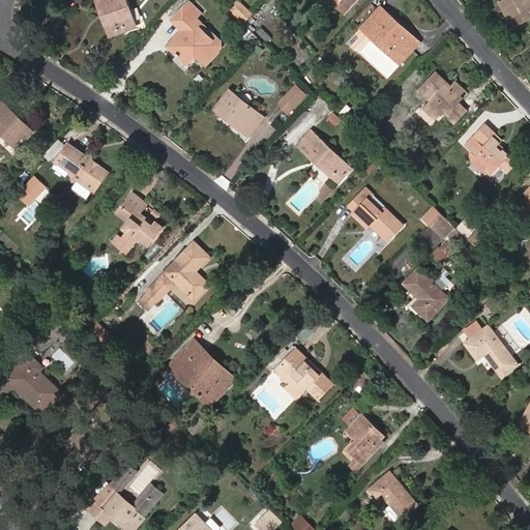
[(96,0),(111,37),(138,27),(127,0),(96,0)]
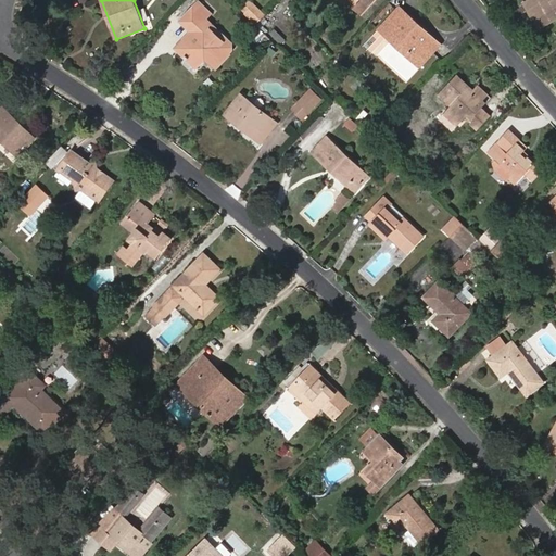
[(251,0),(248,0),(242,7),(247,11),(254,3),(251,0)]
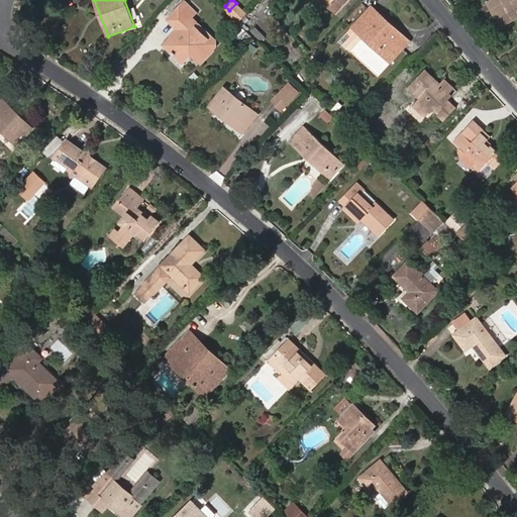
[(334,0),(329,6),(335,12),(346,0),(334,0)]
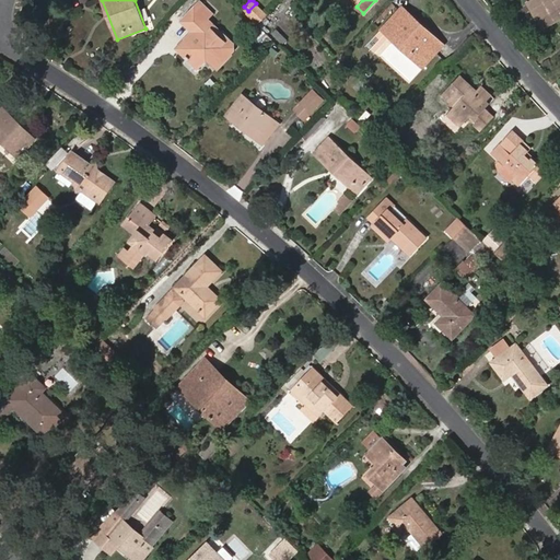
[(559,16),(559,0),(534,0),(529,2),(545,27),(559,16)]
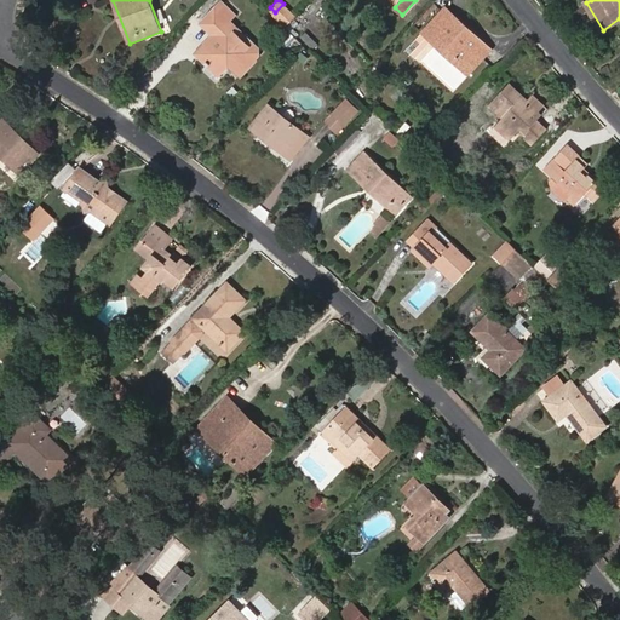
[(285,22),(293,13),(283,4),(275,12),(285,22)]
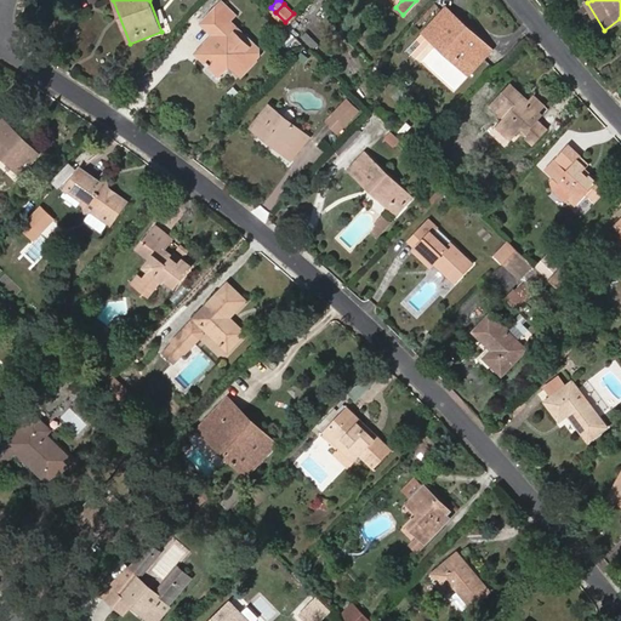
[(244,41),(227,26),(229,22),(224,17),(229,12),(222,5),(203,26),(214,35),(220,40),(215,45),(212,43),(199,57),(216,73),(221,74),(229,64),(241,75),(249,68),(251,69),(257,62),(256,61),(260,57),(258,49),(246,36),(244,41)]
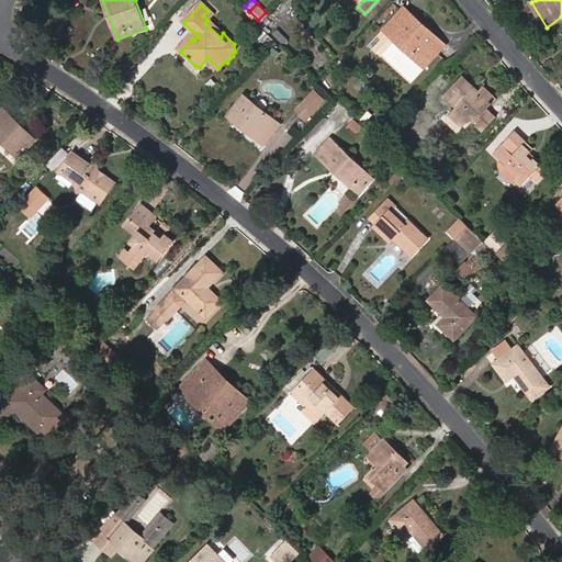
[(424,56),(439,37),(405,7),(384,29),(390,33),(392,35),(396,31),(424,56)]
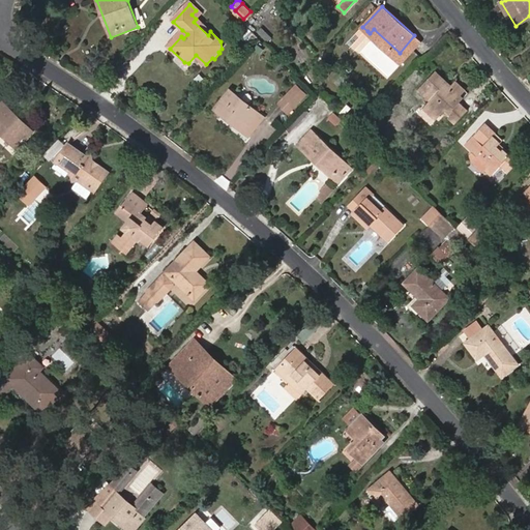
[(200,15),(196,10),(192,15),(196,19),(200,15)]
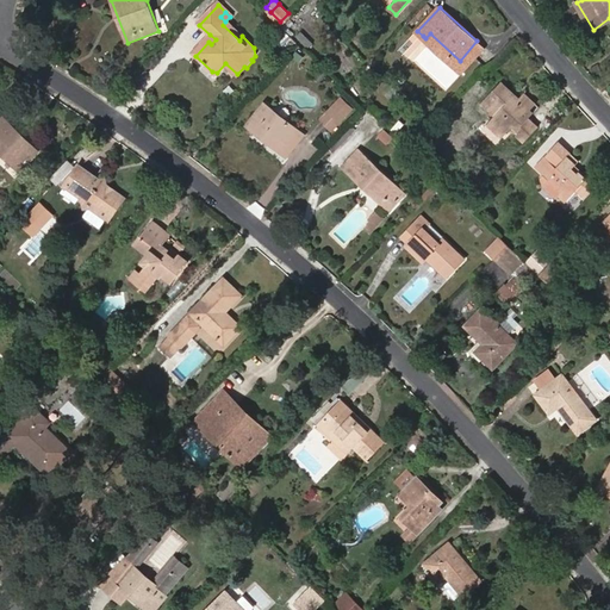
[(225,22),(223,25),(240,41),(242,36),(225,22)]
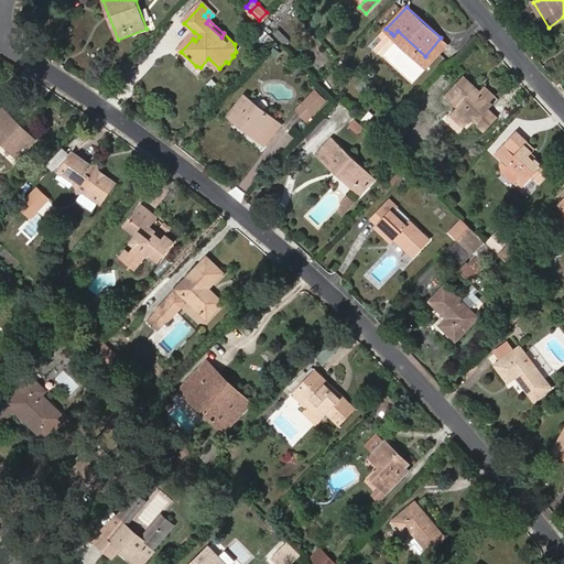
[(391,33),(386,29),(380,34),(386,40),(391,33)]
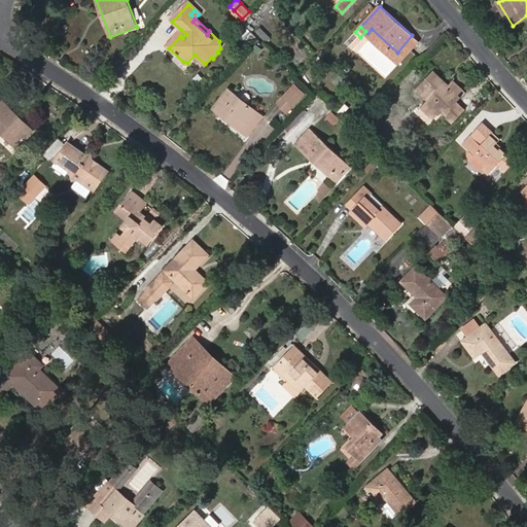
[(264,39),(267,36),(259,29),(255,32),(264,39)]
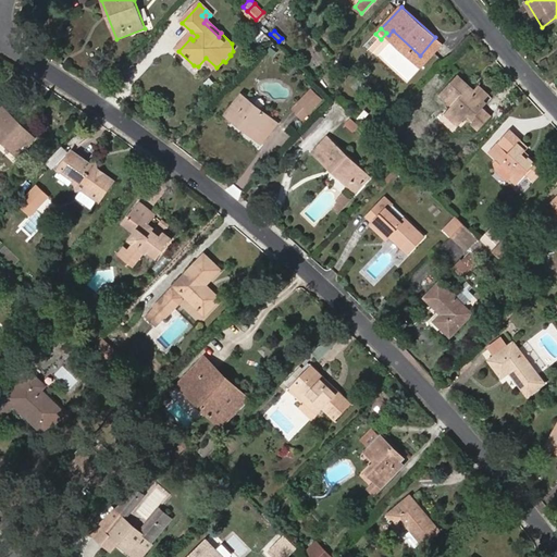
[(422,65),(443,44),(435,37),(420,56),(393,31),(388,35),(422,65)]
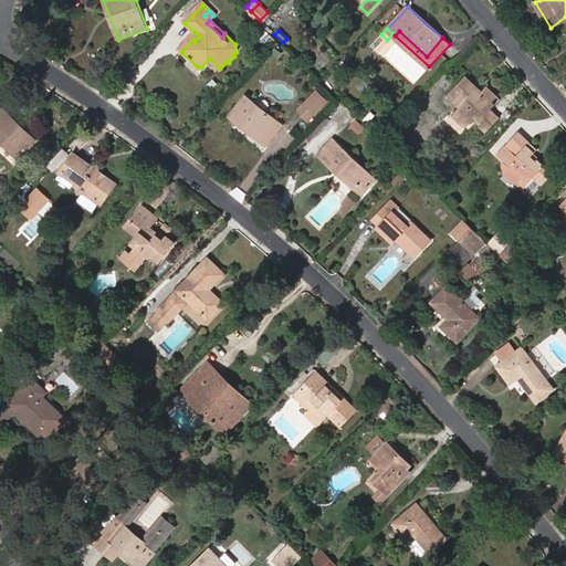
[(195,32),(178,49),(181,52),(194,39),(196,41),(200,37),(195,32)]
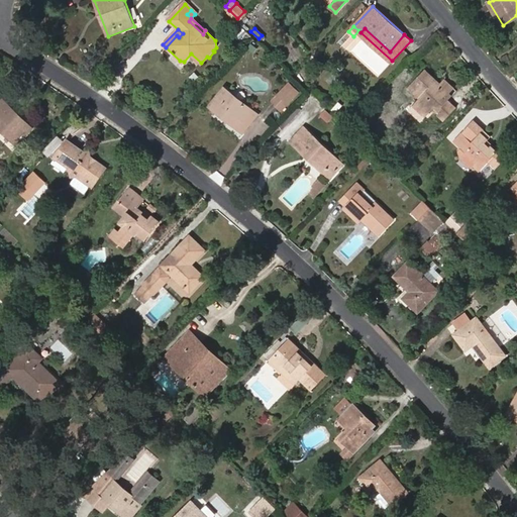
[(449,93),(449,92),(440,84),(426,71),(410,87),(420,97),(417,102),(429,113),(435,106),(440,111),(437,114),(444,121),(457,106),(448,98),(451,95),(449,93)]
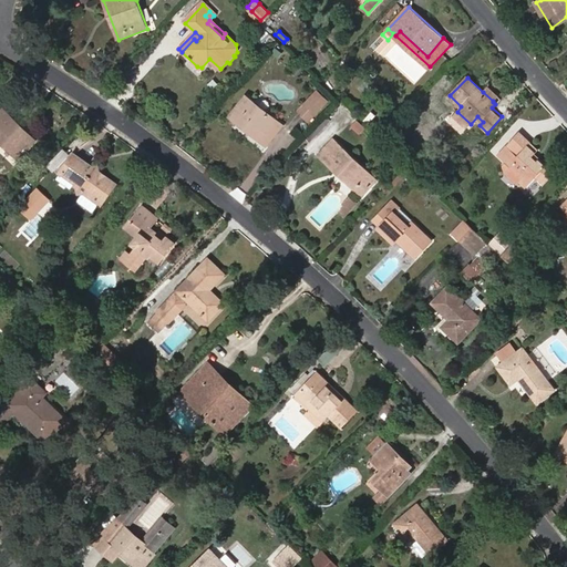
[(493,102),(498,96),(488,85),(483,92),(493,101),(493,102)]
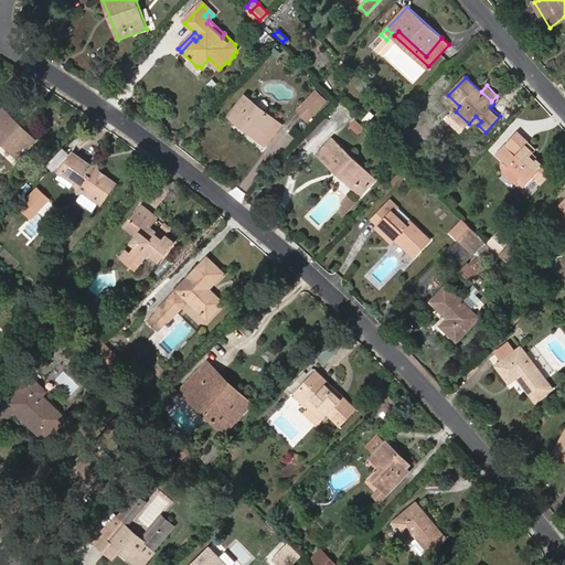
[(302,105),(312,114),(324,100),(315,92),(302,105)]
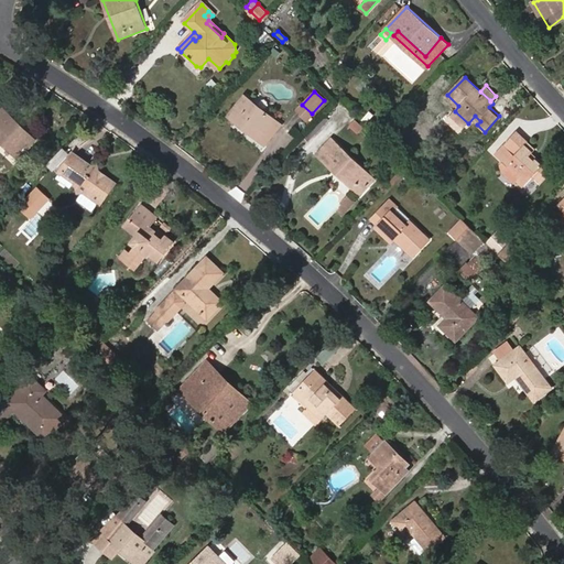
[(246,96),(230,116),(259,139),(274,119),(246,96)]
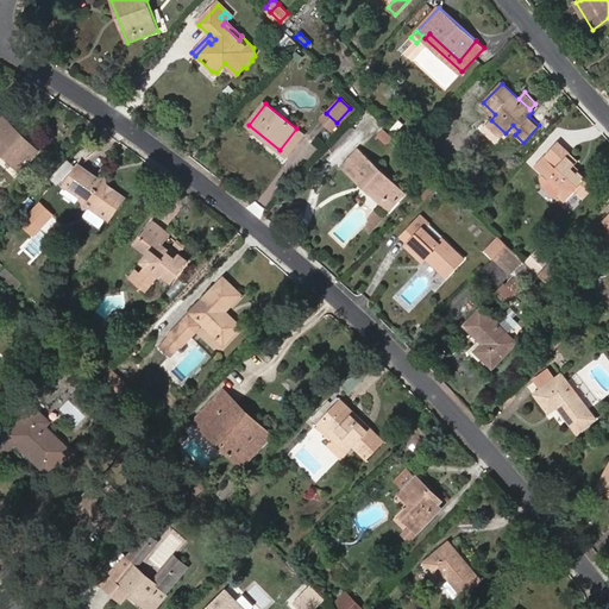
[(11,124),(5,118),(0,121),(0,125),(5,130),(11,124)]
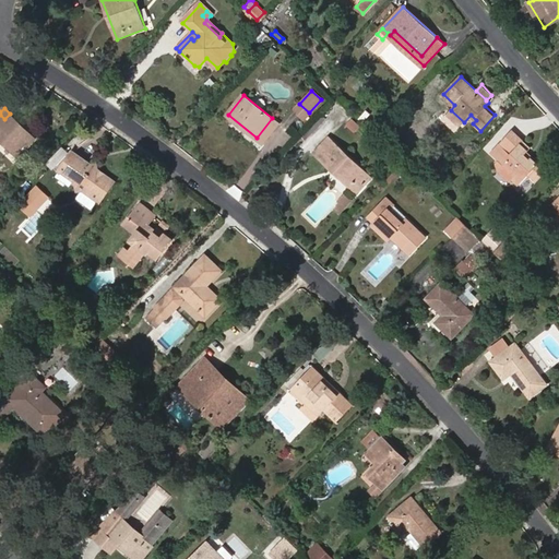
[(447,115),(460,127),(464,122),(451,110),(447,115)]
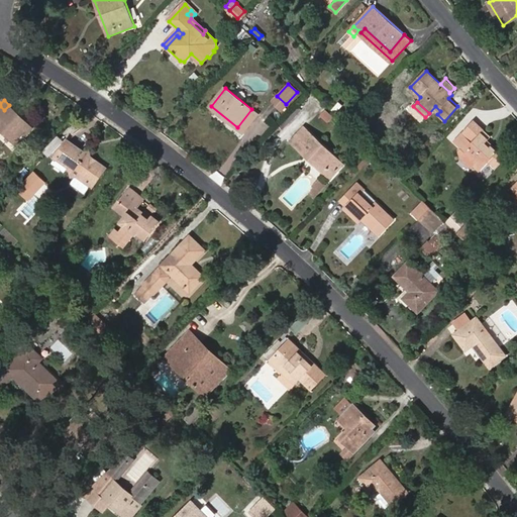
[(0,126),(18,143),(30,130),(18,119),(21,116),(9,105),(4,110),(0,106),(0,126)]
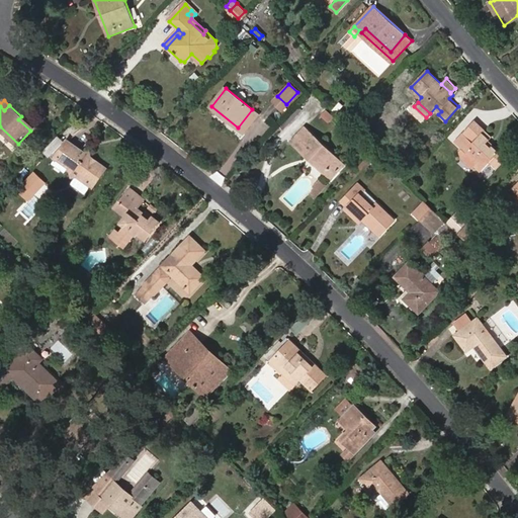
[(238,127),(244,132),(258,114),(252,109),(238,127)]
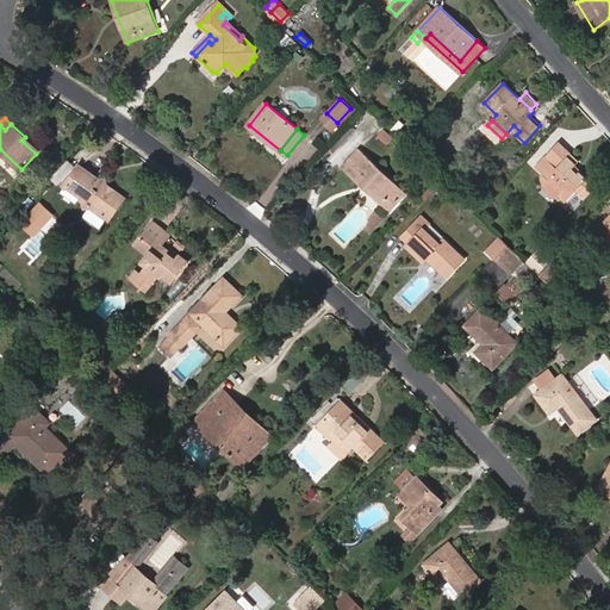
[(378,136),(387,145),(393,139),(384,130),(378,136)]
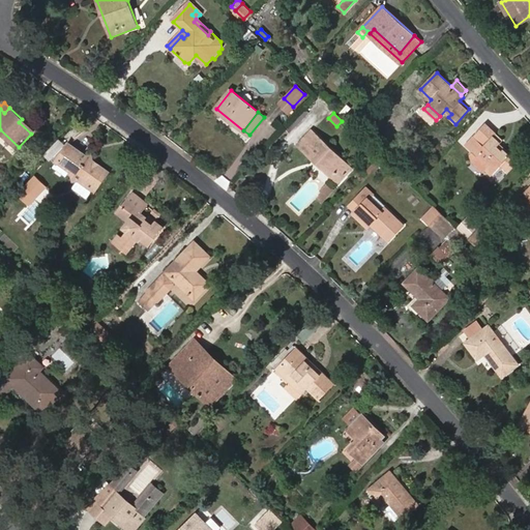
[(31,134),(33,130),(22,119),(19,122),(31,134)]
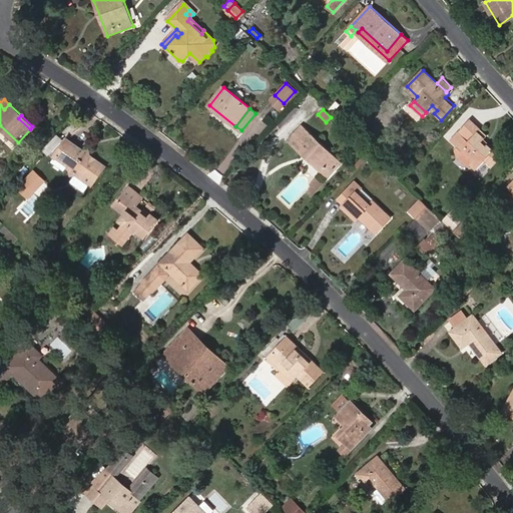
[(486,138),(488,135),(482,128),(472,118),(461,131),(471,140),(479,131),(486,138)]
